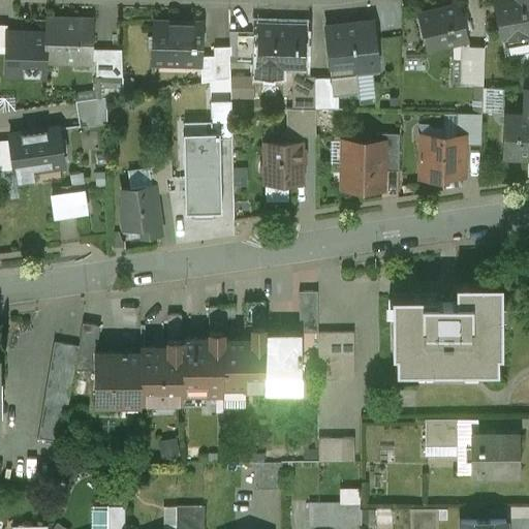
[(528,0),(494,0),(501,38),(502,38),(528,34),(528,33),(528,0)]
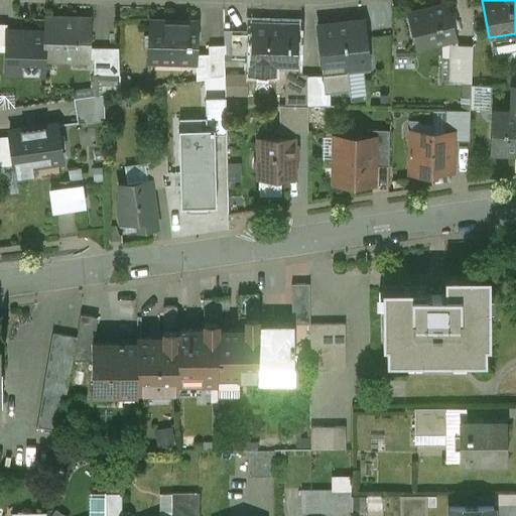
[(447,5),(408,14),(417,48),(450,40),(456,39),(457,38),(447,5)]
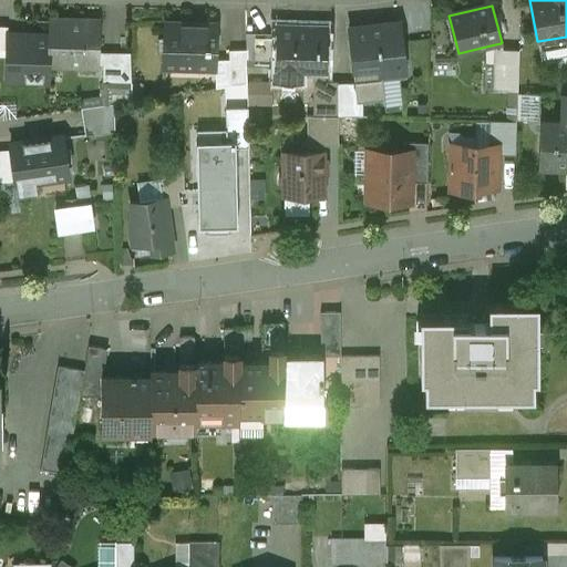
[(99,22),(50,21),(49,38),(49,64),(49,65),(98,66),(98,55),(99,22)]
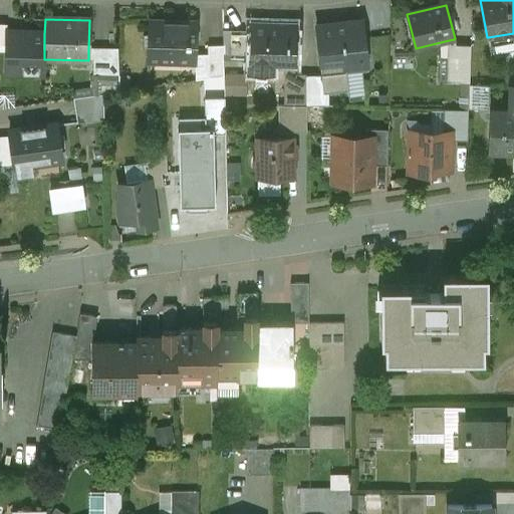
[(196,24),(148,22),(147,60),(195,62),(196,55),(196,24)]
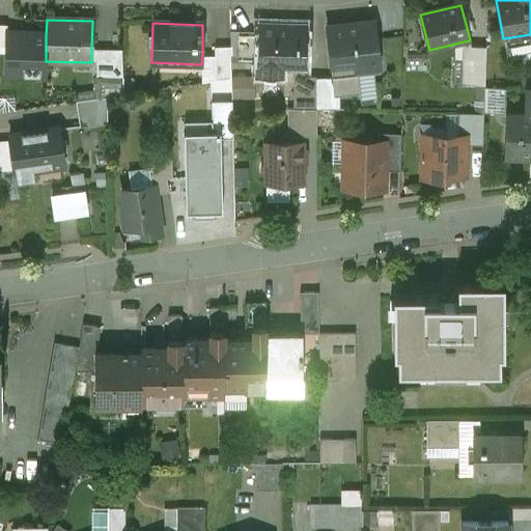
[(374,23),(327,28),(331,65),(355,63),(356,70),(358,70),(379,66),(374,23)]
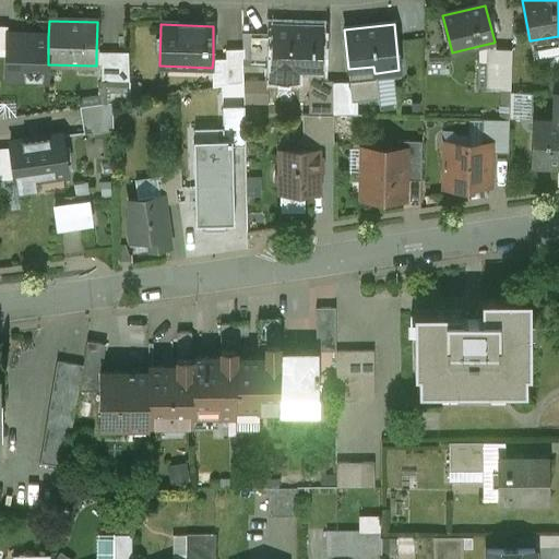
[(313,28),(273,27),(273,34),(272,67),(296,68),(321,69),(322,40),(312,40),(313,28)]
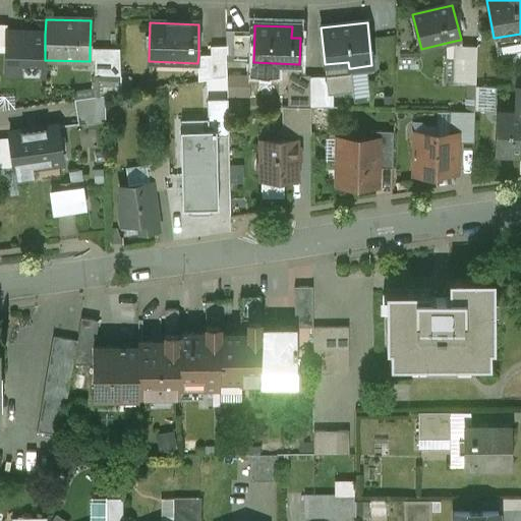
[(254,32),(226,31),(226,46),(226,47),(226,61),(253,62),(254,32)]
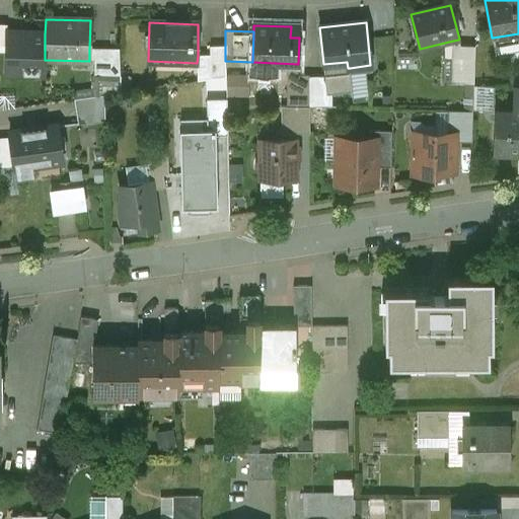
[(45,34),(7,32),(6,73),(45,74),(45,60),(45,59),(45,34)]
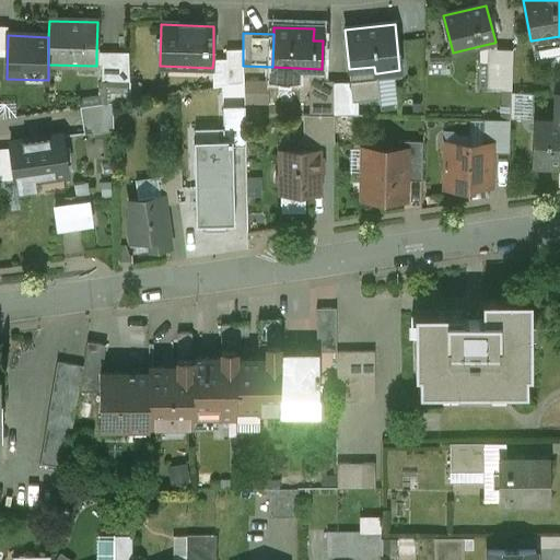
[(559,36),(532,41),(535,58),(559,54),(559,39),(559,41),(559,36)]
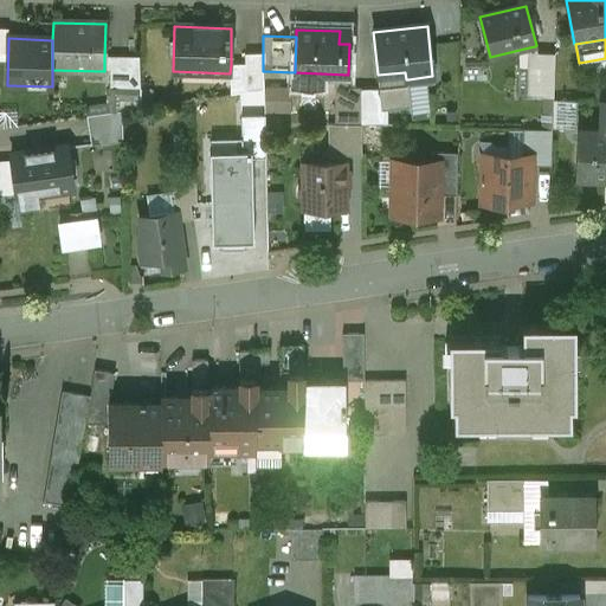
[(535,46),(529,47),(528,70),(529,70),(529,77),(537,77),(537,53),(535,46)]
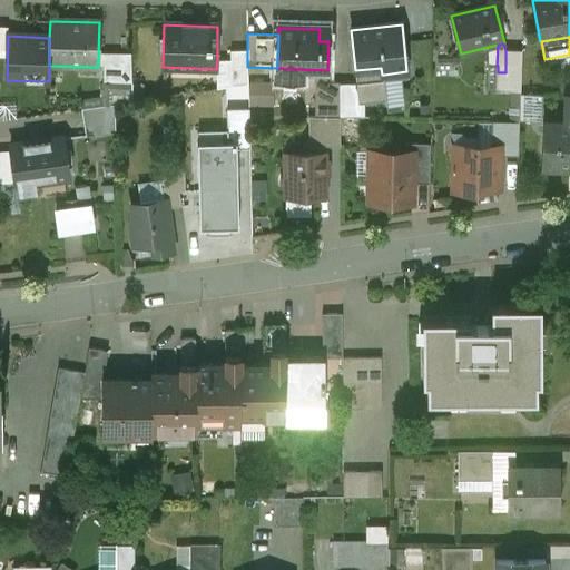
[(521,51),(505,50),(505,72),(504,91),(520,91),(521,51)]
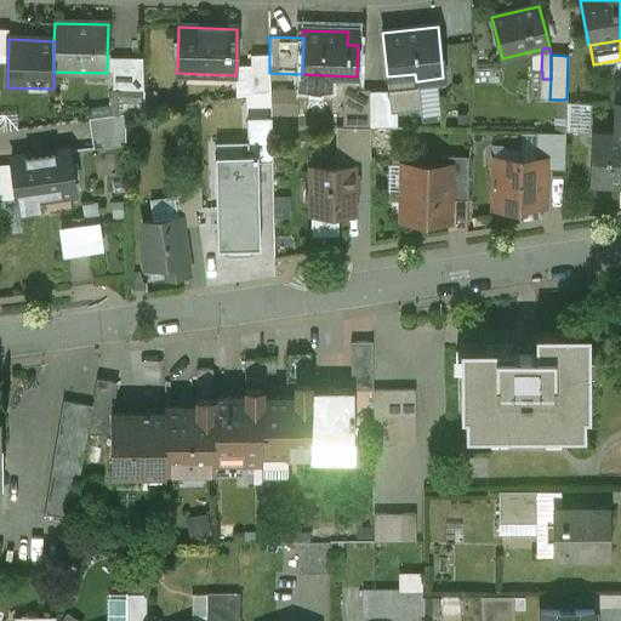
[(269,73),(269,56),(251,56),(251,66),(252,95),(271,92),(269,74),(269,73)]
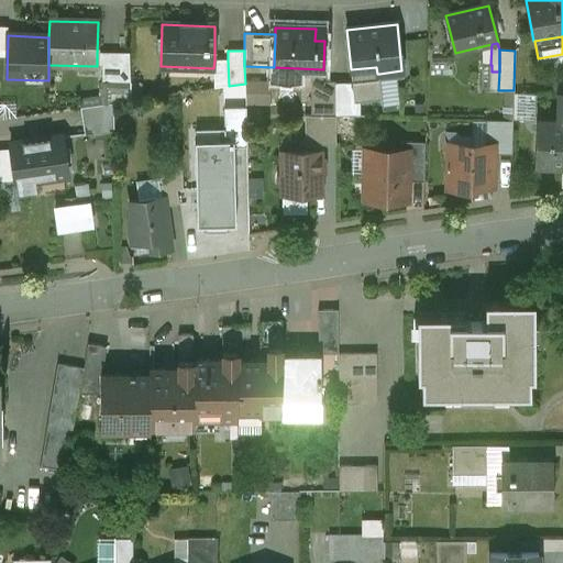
[(129,55),(102,55),(102,66),(101,81),(130,83),(129,55)]
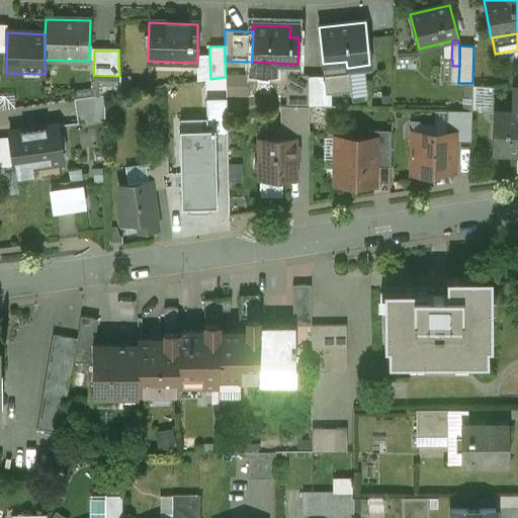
[(209,55),(197,56),(196,63),(196,81),(210,79),(209,55)]
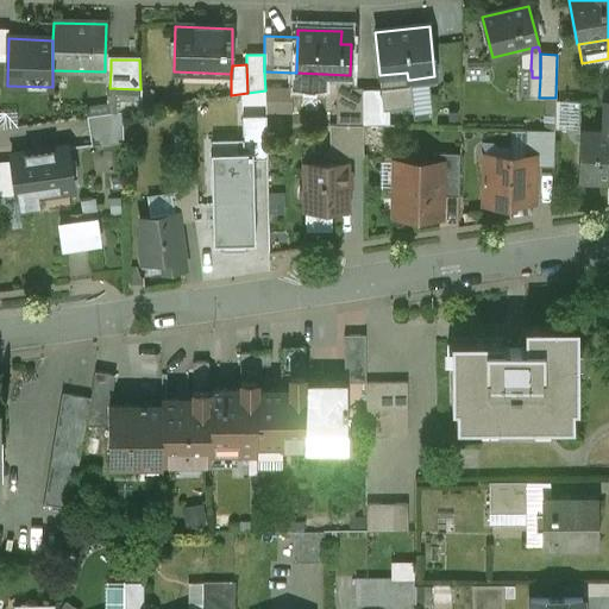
[(531,71),(521,71),(521,98),(539,98),(540,77),(532,77),(532,70),(531,70),(531,71)]
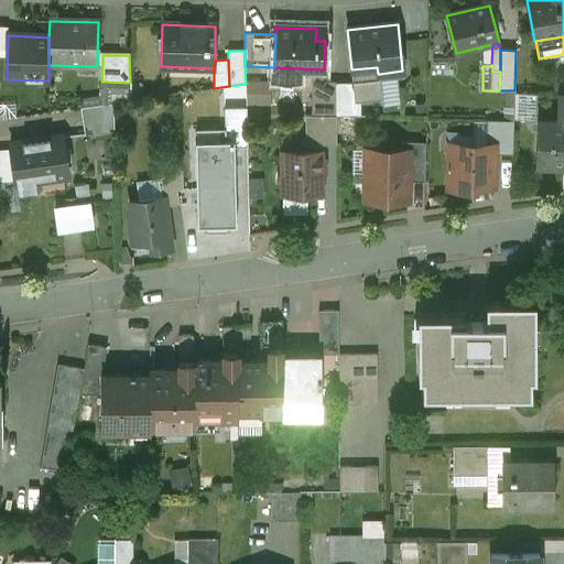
[(299,68),(274,67),(273,77),(297,78),(299,68)]
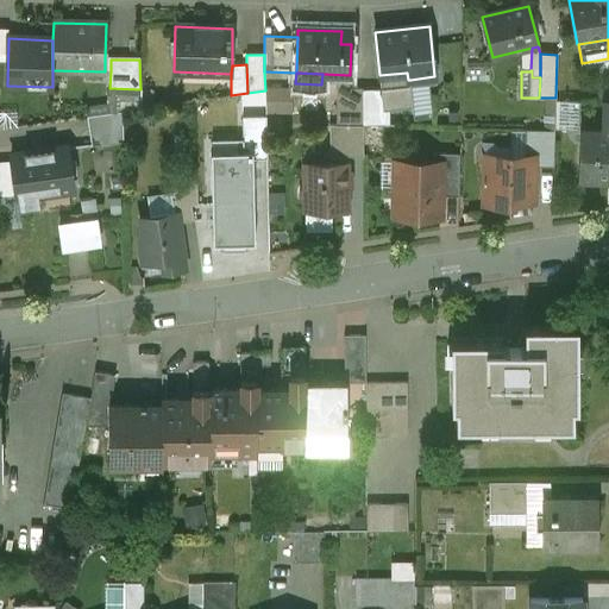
[(407,73),(380,75),(377,89),(377,126),(390,126),(390,89),(410,87),(410,80),(408,80),(407,73)]
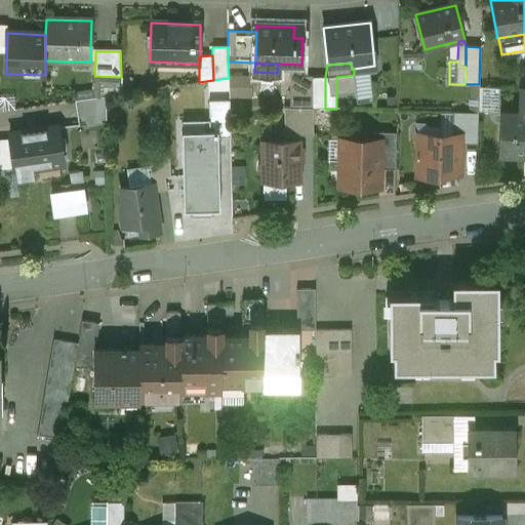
[(313,77),(299,77),(300,109),(313,109),(313,77)]
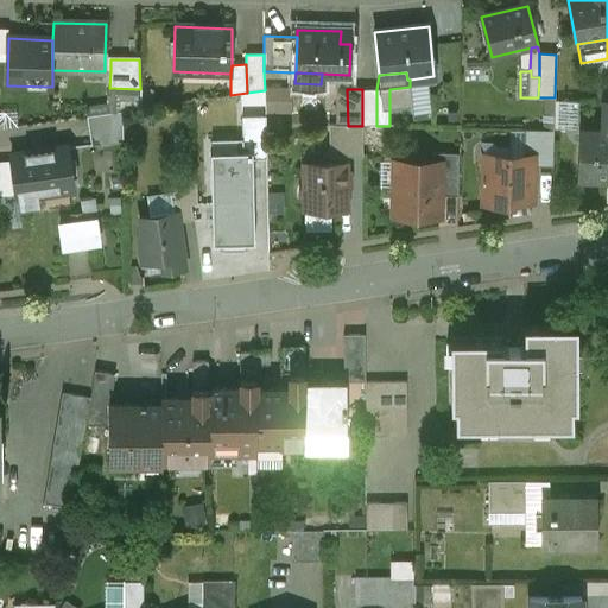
[(377,89),(362,89),(362,126),(377,126),(377,89)]
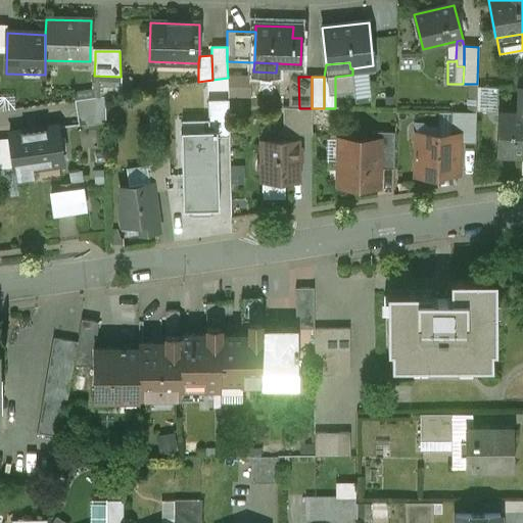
[(481,85),(480,105),(498,106),(500,86),(481,85)]
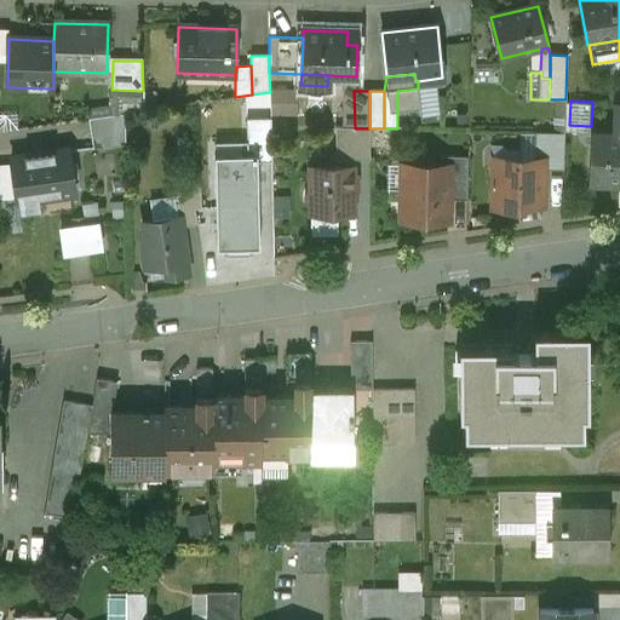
[(614,135),(591,133),(589,183),(619,183),(619,102),(615,103),(614,135)]
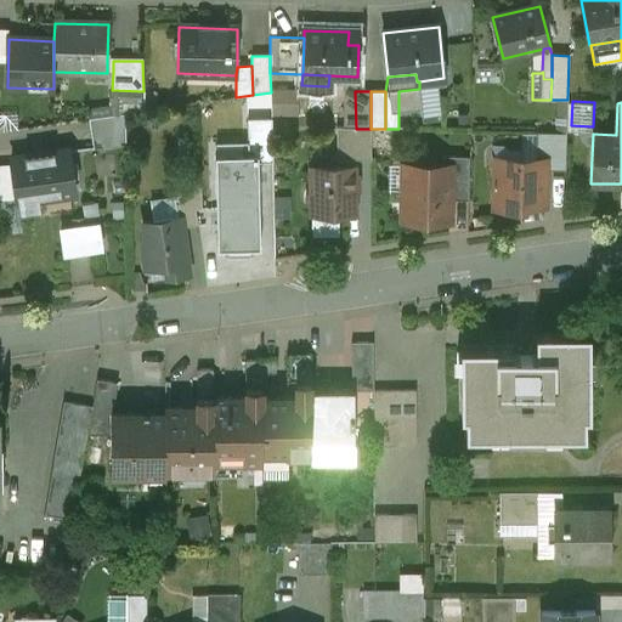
[(125,114),(89,119),(92,150),(126,145),(125,114)]
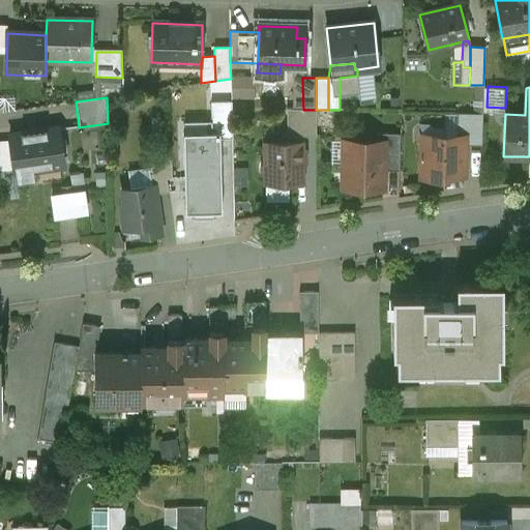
[(185,121),(185,129),(229,129),(229,99),(212,99),(212,121),(185,121)]
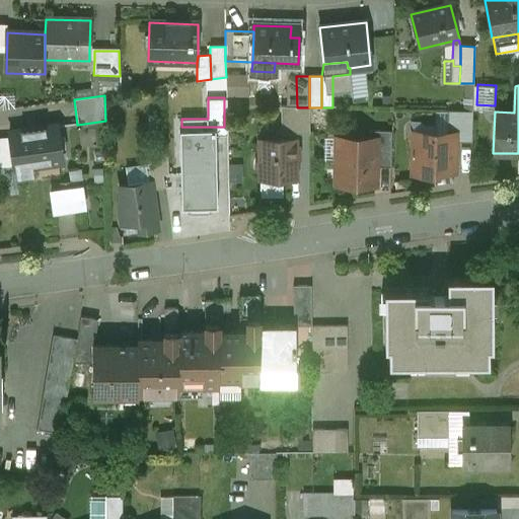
[(297,107),(288,106),(289,134),(310,134),(309,107),(297,107)]
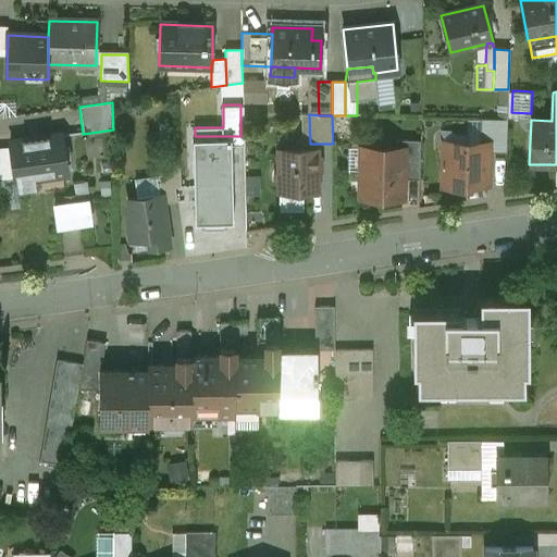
[(507,121),(481,120),(481,144),(489,144),(489,153),(507,153),(507,121)]
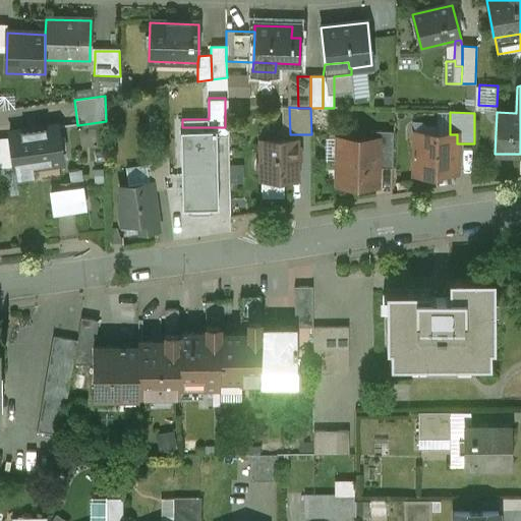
[(57,127),(9,133),(14,170),(63,163),(57,127)]
